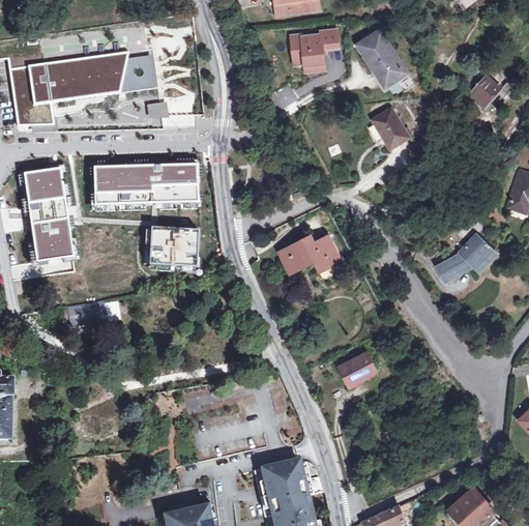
[(276,0),(277,8),(292,6),(297,10),(321,7),(320,0),(276,0)]
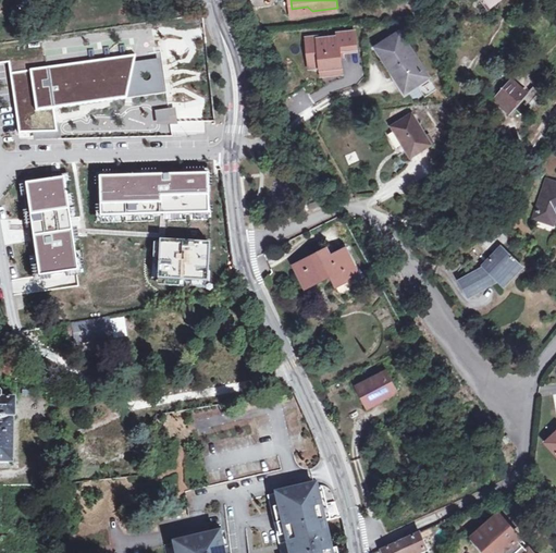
[(487,0),(496,10),(508,0),(487,0)]
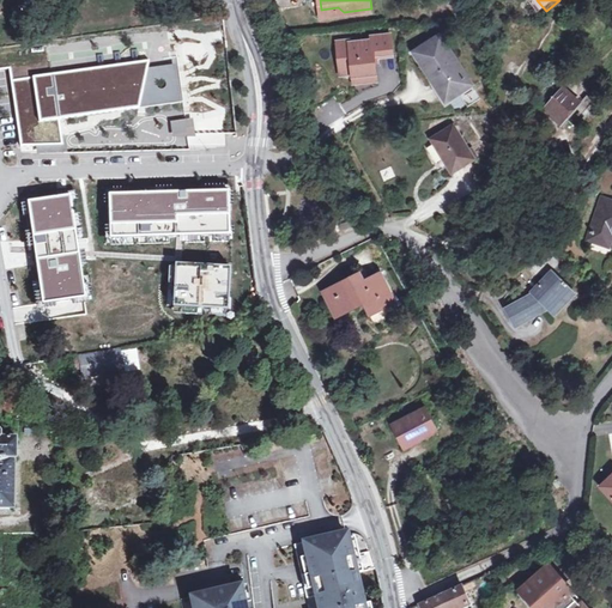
[(350,37),(337,38),(340,72),(352,71),(363,70),(363,72),(376,71),(374,53),(393,50),(391,31),(371,34),(373,37),(350,40),(350,37)]
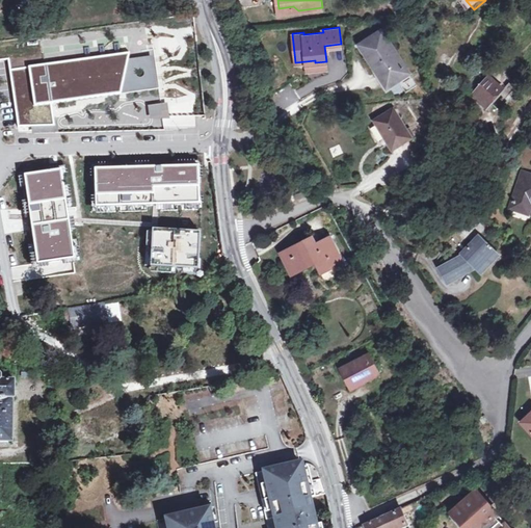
[(405,72),(378,29),(357,43),(382,85),(405,72)]
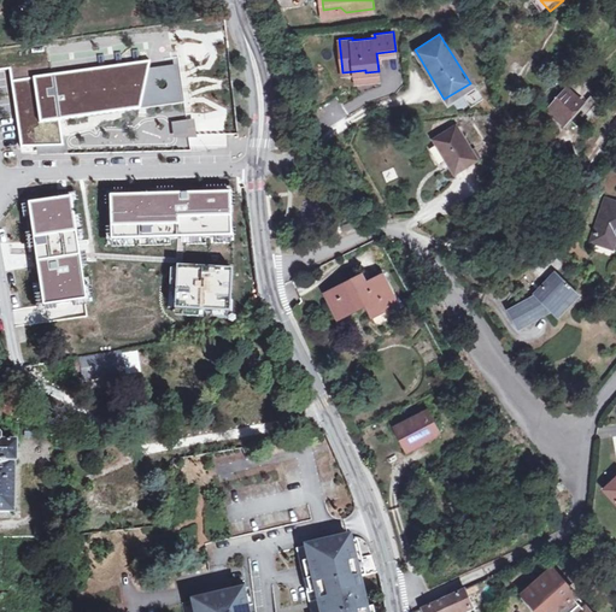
[(51,71),(10,77),(19,143),(62,141),(58,107),(141,95),(146,71),(144,58),(142,46),(48,58),(51,71)]
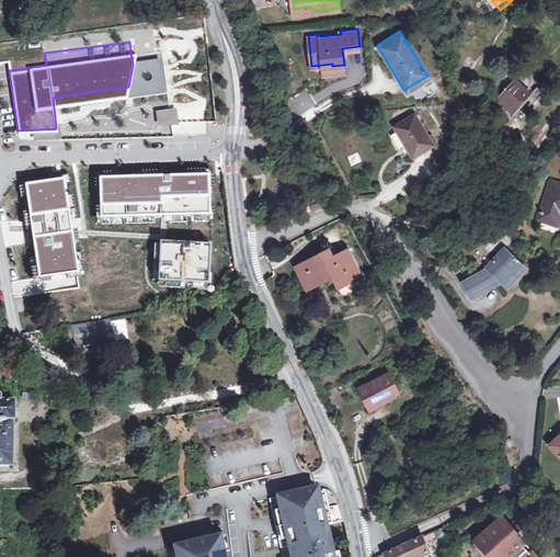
[(54,105),(167,90),(161,48),(130,53),(133,65),(128,86),(128,87),(53,98),(54,105)]
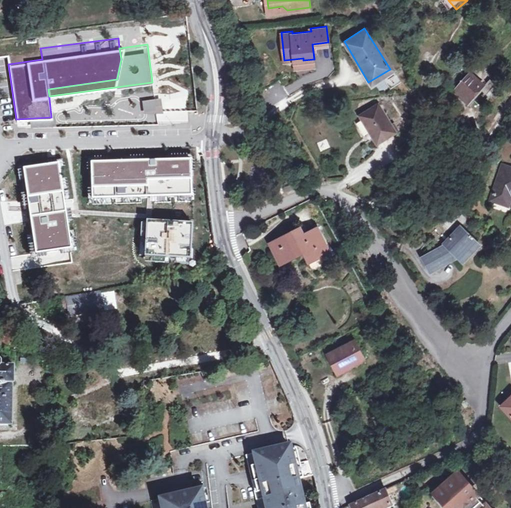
[(303,58),(294,59),(295,67),(314,65),(314,59),(303,60),(303,58)]
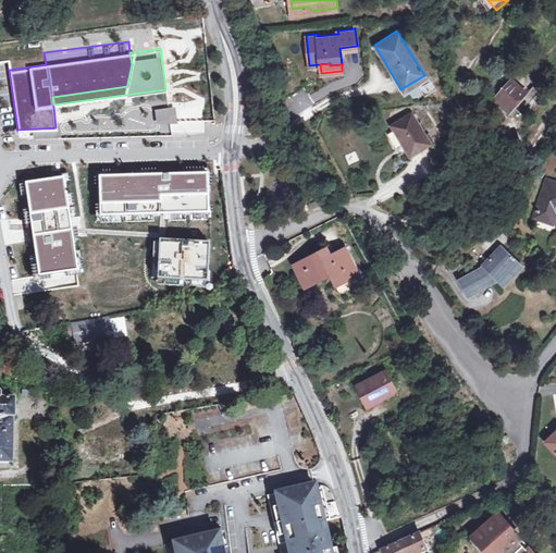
[(496,93),(509,105),(522,89),(510,77),(496,93)]
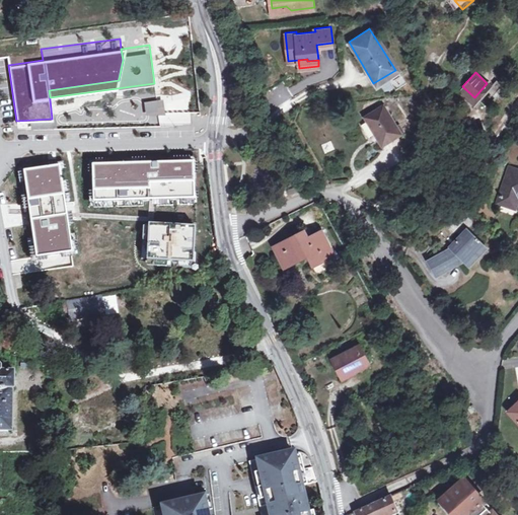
[(396,85),(405,82),(403,75),(393,79),(396,85)]
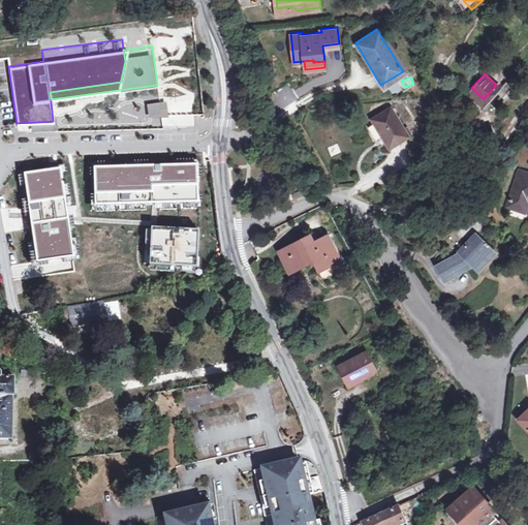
[(496,85),(484,99),(482,101),(485,104),(499,88),(496,85)]
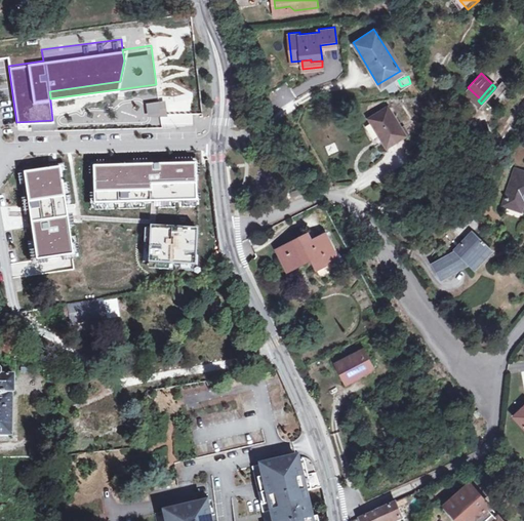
[(478,101),(480,98),(468,87),(466,90),(478,101)]
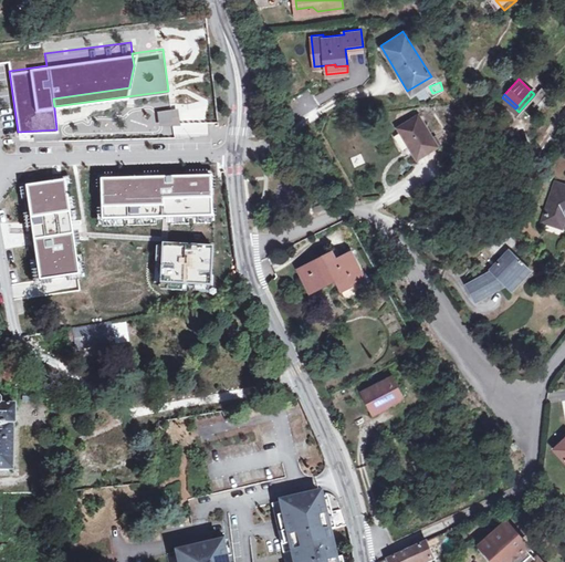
[(432,141),(412,114),(394,127),(414,155),(432,141)]
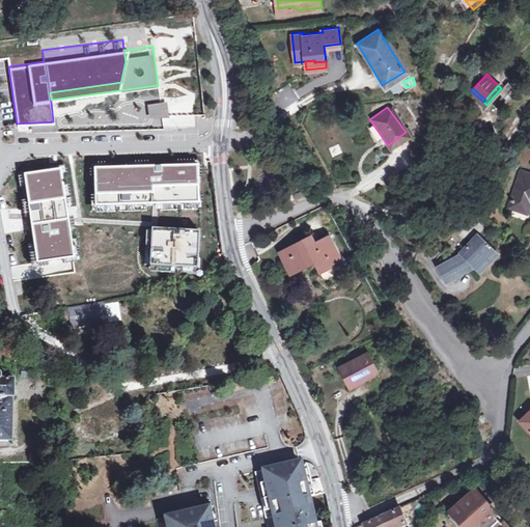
[(196,163),(93,165),(94,202),(197,199),(196,163)]
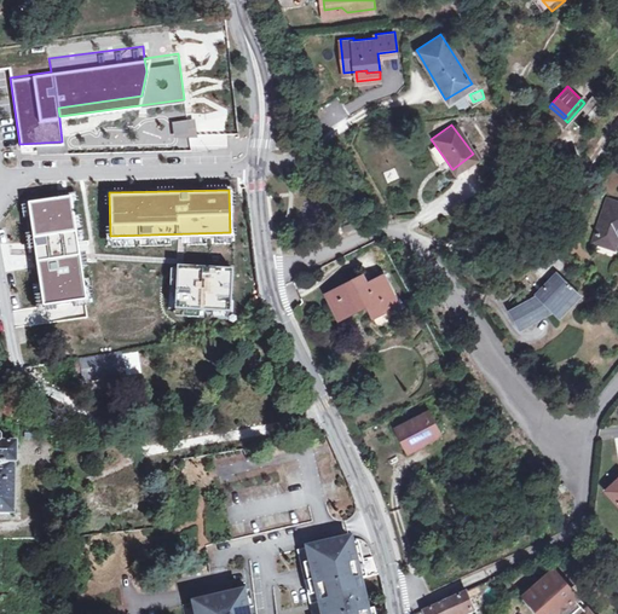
[(69,193),(27,200),(41,302),(85,296),(69,193)]
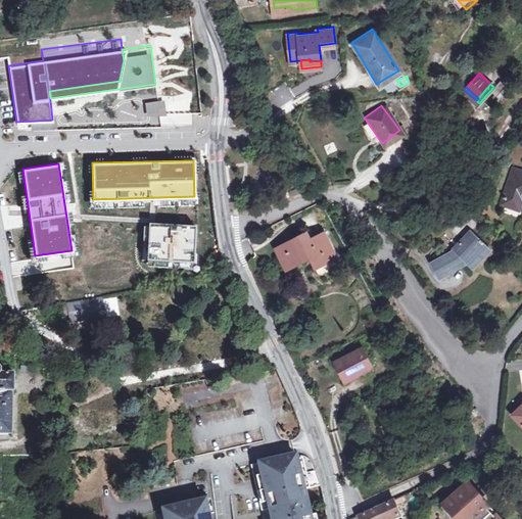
[(519,208),(521,201),(521,172),(517,170),(510,187),(505,203),(519,208)]
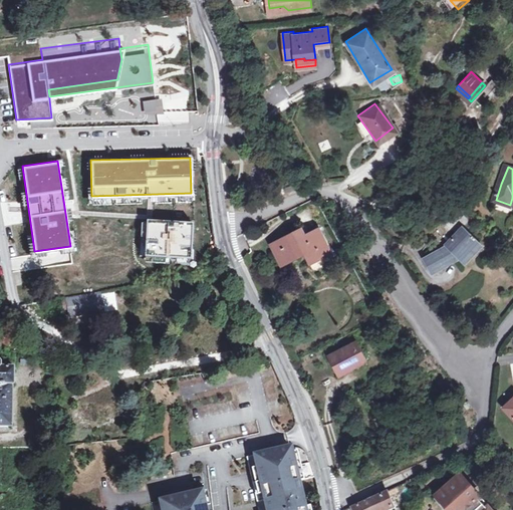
[(457,188),(447,176),(440,181),(451,194),(457,188)]
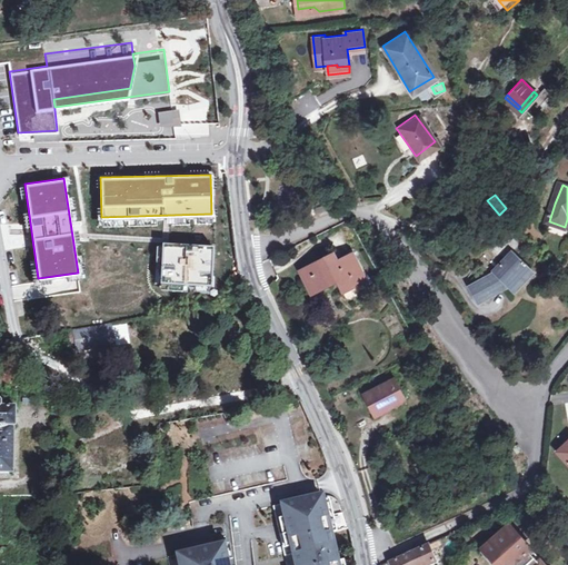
[(212,245),(162,243),(159,281),(209,285),(212,245)]
